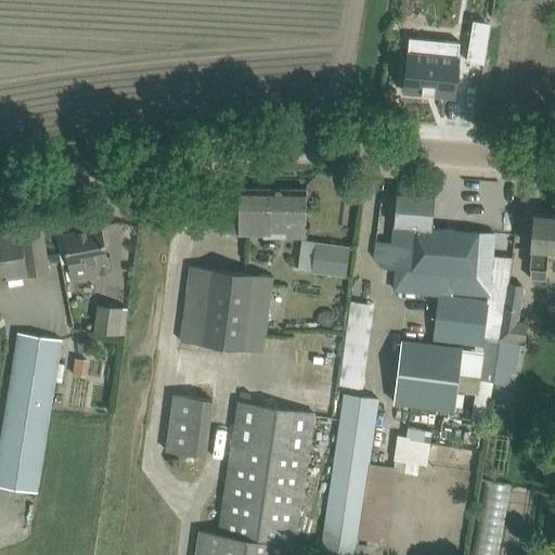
[(473,24),(466,61),(485,63),(490,27),(473,24)]
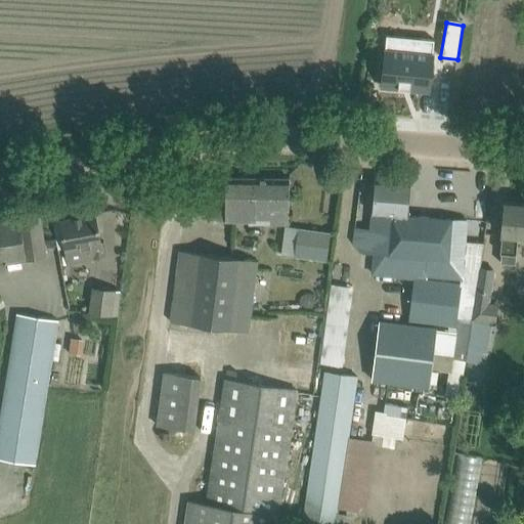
[(398,88),(400,88),(401,80),(409,81),(408,88),(410,89),(410,87),(430,89),(434,40),(416,38),(416,39),(387,36),(386,49),(385,49),(382,84),(398,86),(398,88)]
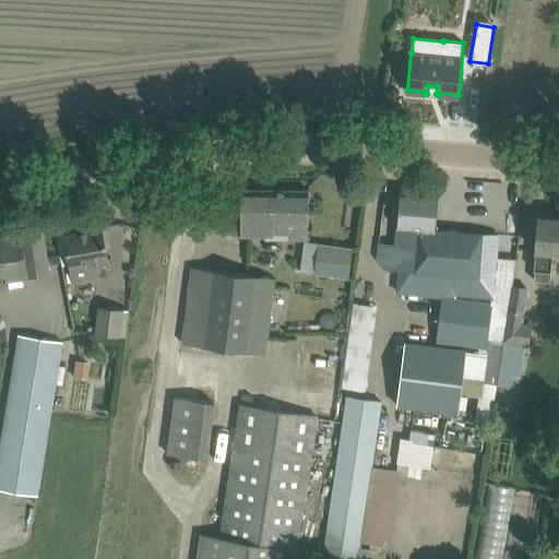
[(309,190),(222,190),(222,235),(240,235),(240,239),(308,240),(309,190)]
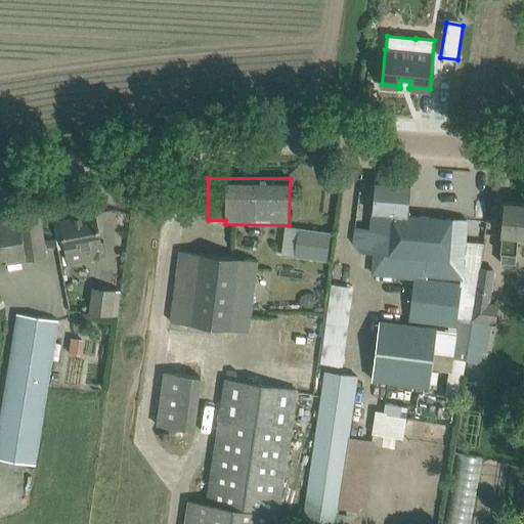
[(377,222),(372,272),(400,275),(400,277),(416,279),(411,320),(456,324),(462,266),(466,221),(407,215),(410,182),(376,179),(374,200),(372,222),(377,222)]
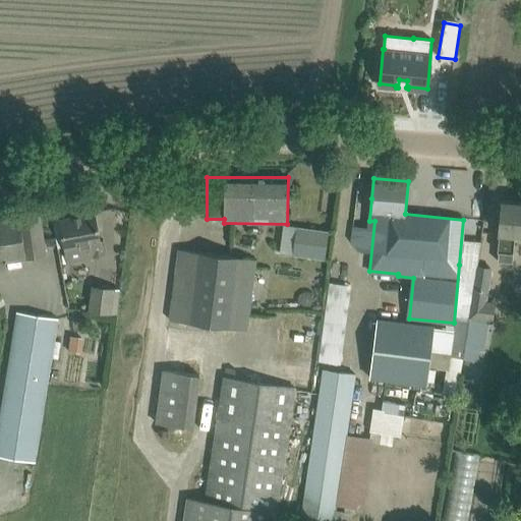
[(520,203),(502,200),(497,251),(495,251),(494,262),(512,263),(515,235),(520,235),(520,203)]
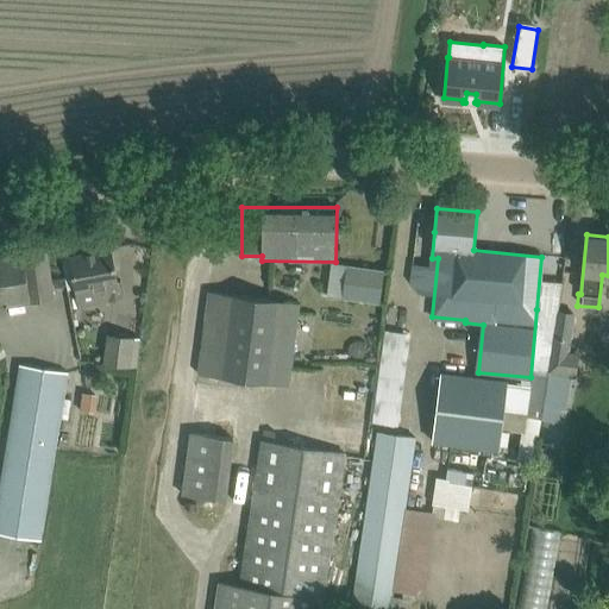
[(70,256),(63,257),(69,290),(76,289),(80,307),(124,299),(120,281),(117,282),(111,249),(70,256)]
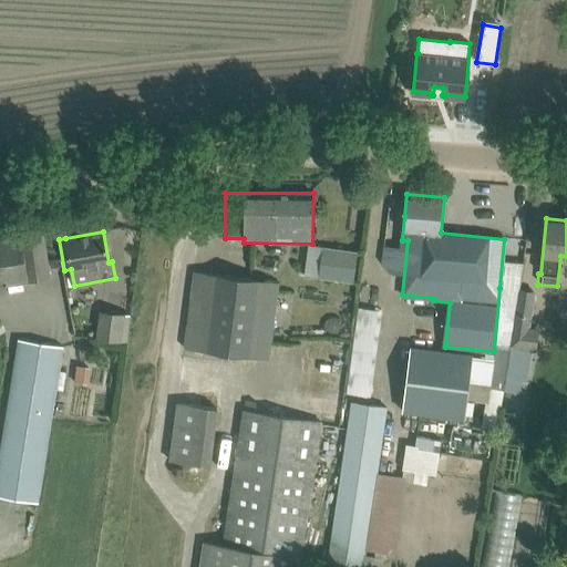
[(26,290),(24,281),(30,280),(50,277),(45,256),(42,234),(20,237),(0,239),(0,279),(8,278),(10,292),(26,290)]
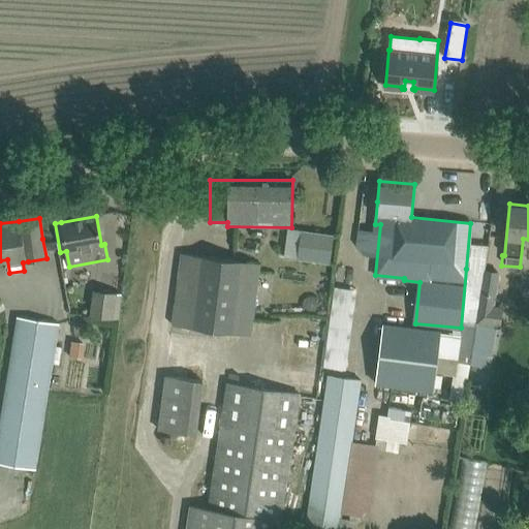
[(302,234),(300,259),(330,261),(333,236),(302,234)]
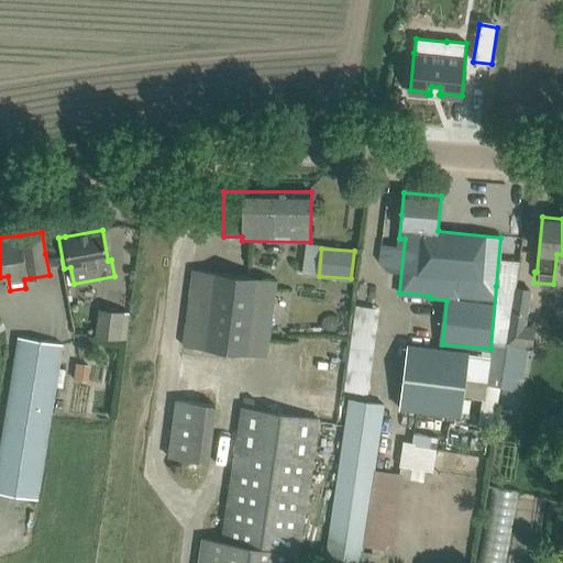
[(184,343),(262,354),(272,280),(194,269),(184,343)]
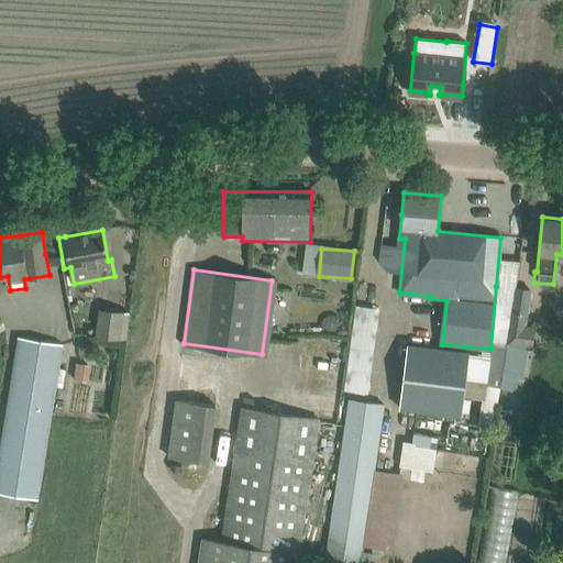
[(515,288),(496,286),(490,349),(489,354),(468,352),(463,396),(482,398),(478,422),(495,426),(497,411),(500,389),(500,387),(507,344),(515,288)]
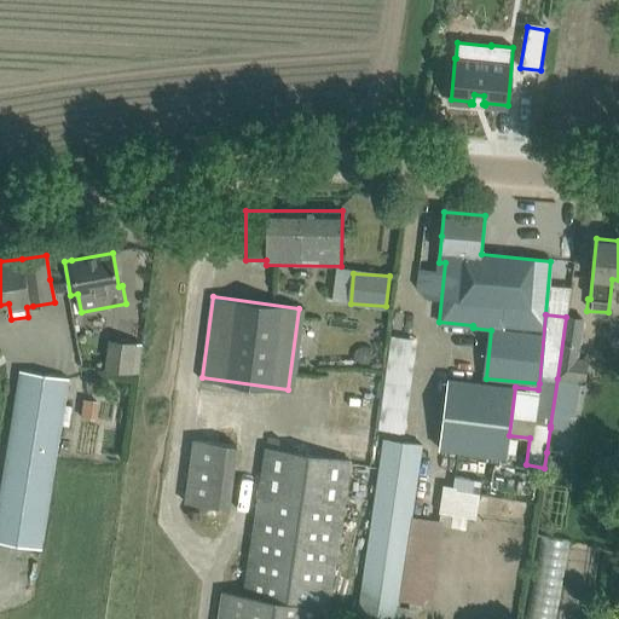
[(579,381),(583,382),(586,360),(577,359),(583,319),(566,317),(557,379),(579,381)]
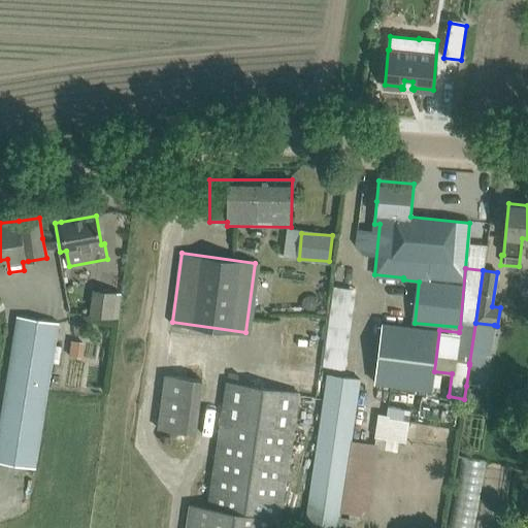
[(345,367),(356,289),(331,286),(322,365),(345,367)]
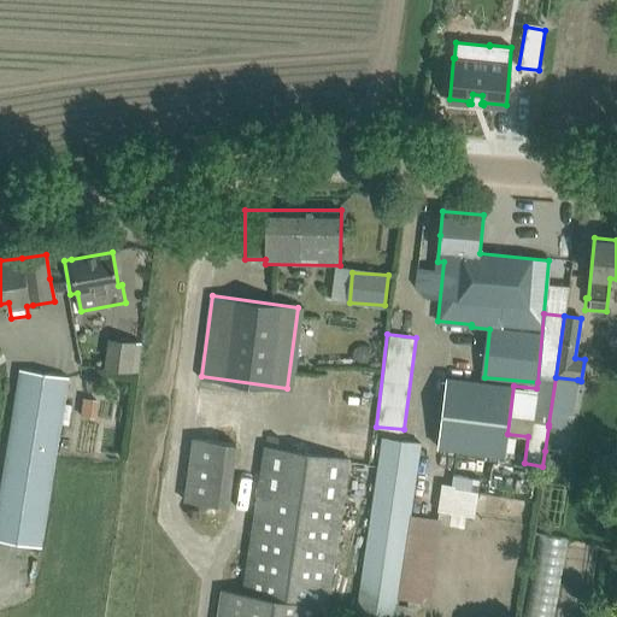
[(106,369),(133,371),(135,341),(110,338),(106,369)]
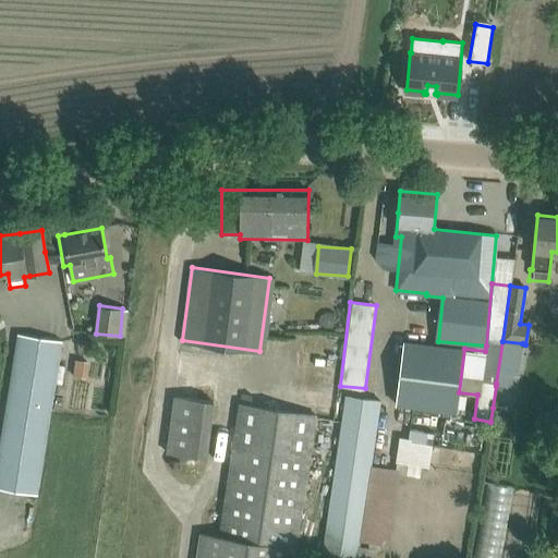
[(19,335),(0,451),(0,489),(37,496),(61,341),(19,335)]
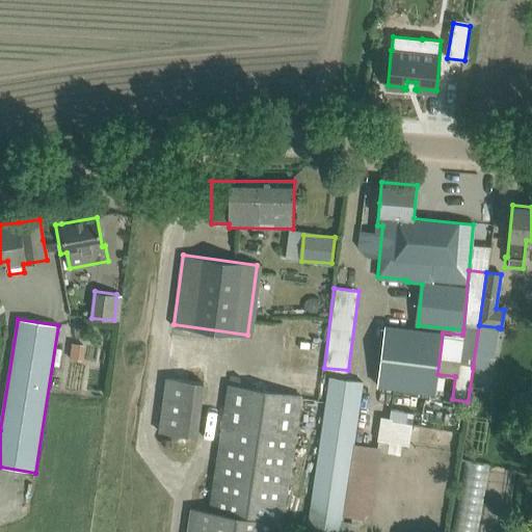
[(378,387),(435,394),(437,374),(443,333),(386,325),(378,387)]
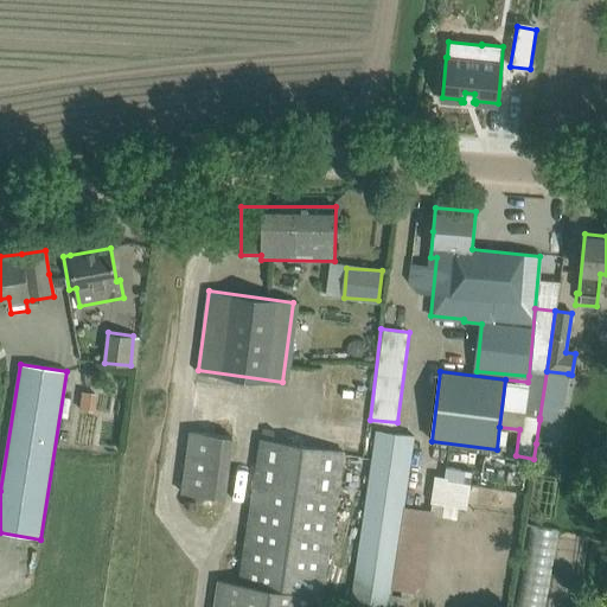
[(547,371),(540,417),(553,420),(561,421),(567,374),(547,371)]
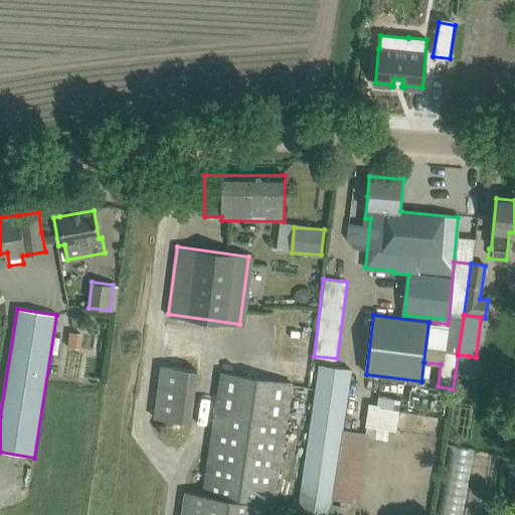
[(458,356),(455,376),(466,378),(469,356),(458,354),(458,356)]
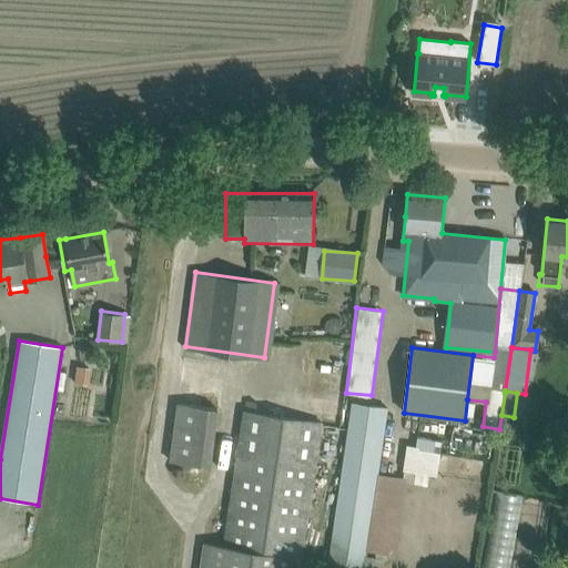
[(389,401),(354,396),(331,567),(366,567),(369,553),(379,474),(389,401)]
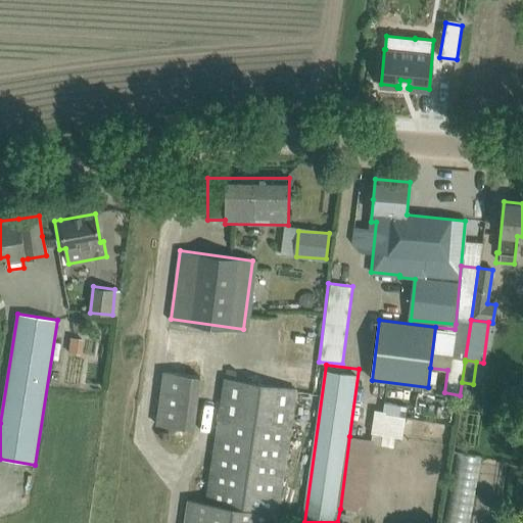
[(201,377),(161,372),(154,424),(194,429),(201,377)]
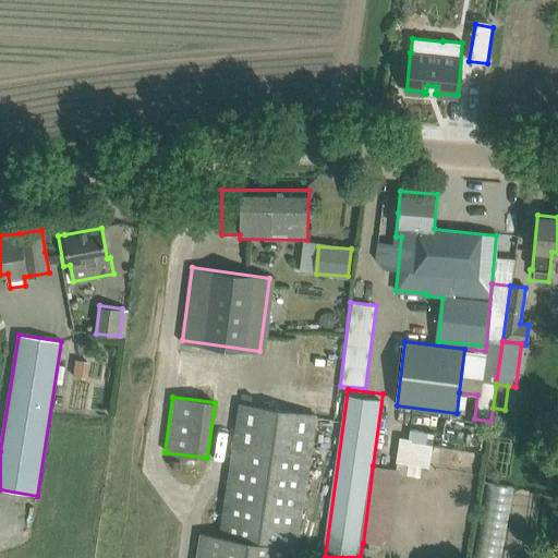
[(292,557),(293,548),(298,549),(316,415),(241,405),(222,540),(198,536),(194,557),(292,557)]
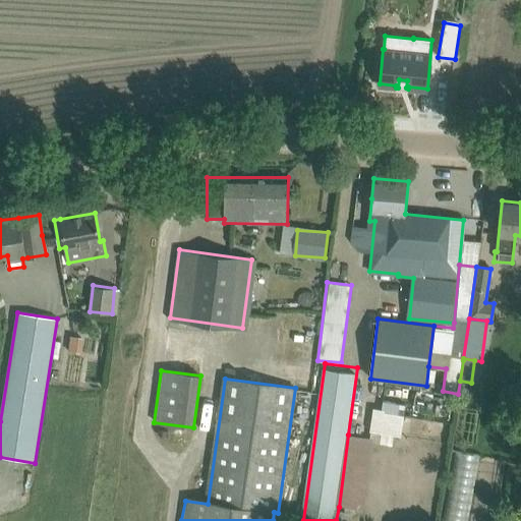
[(375,409),(371,430),(400,436),(404,415),(375,409)]
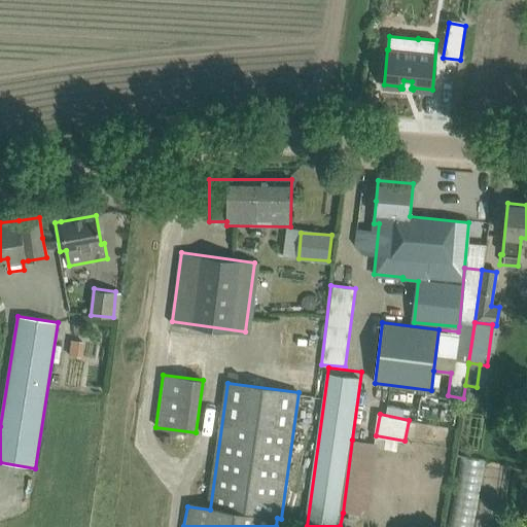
[(376,443),(352,440),(343,513),(365,516),(376,443)]
